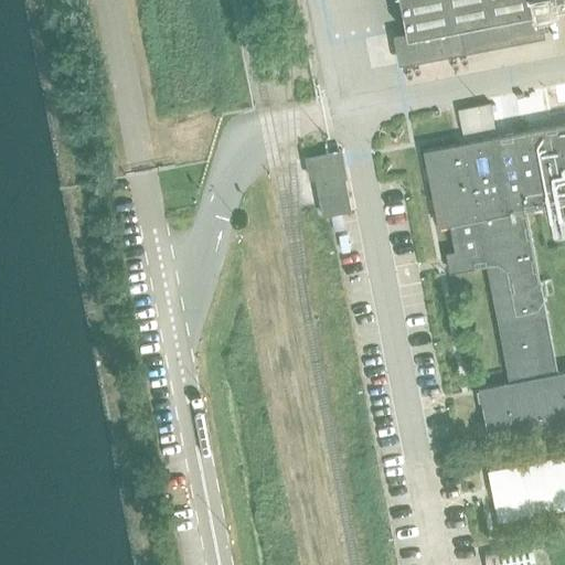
[(564,0),(401,0),(408,35),(396,38),(402,64),(464,52),(459,28),(564,7),(564,0)]
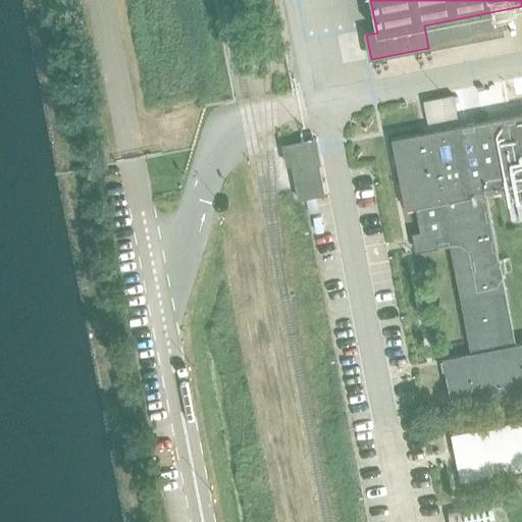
[(454,95),(423,101),(428,123),(459,117),(454,95)]
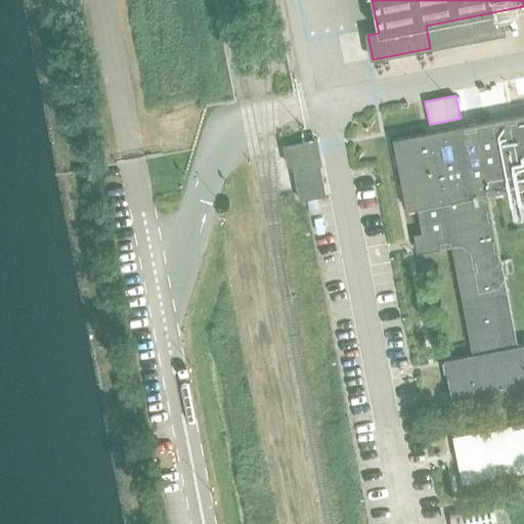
[(523,187),(523,114),(397,138),(410,210),(419,208),(424,234),(415,235),(418,251),(453,245),(474,354),(444,359),(452,403),(523,389),(523,344),(516,346),(487,194),(523,187)]
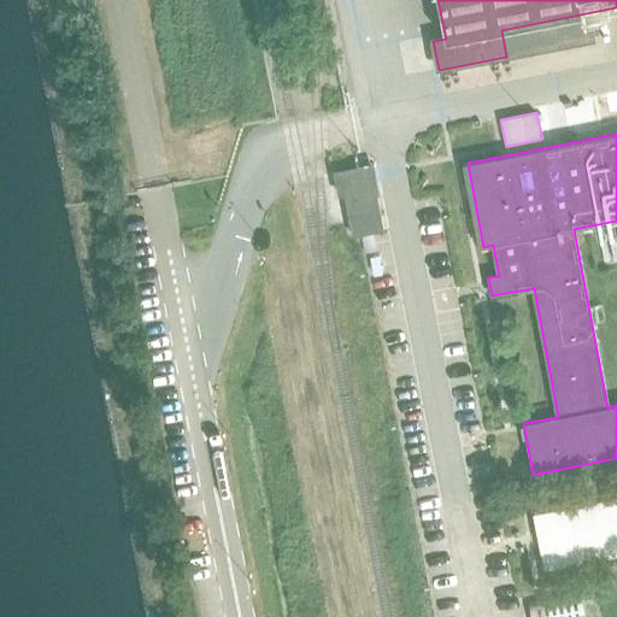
[(335,174),(339,193),(345,192),(353,236),(362,234),(385,230),(372,168),(348,171),(335,174)]
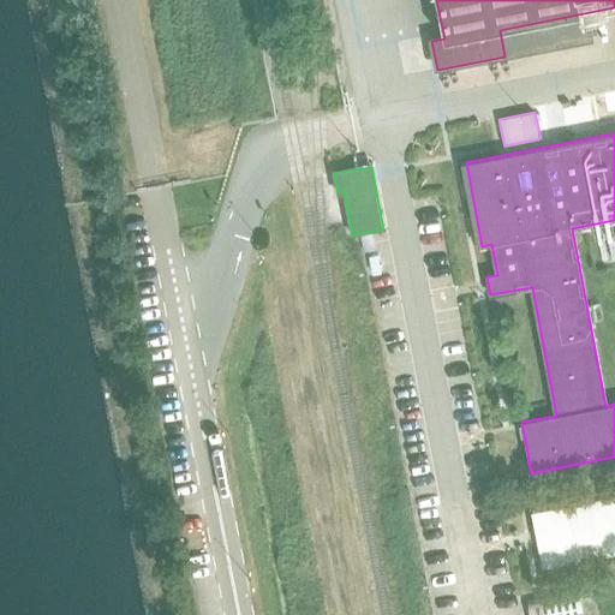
[(614,553),(614,494),(532,511),(543,567),(614,553)]
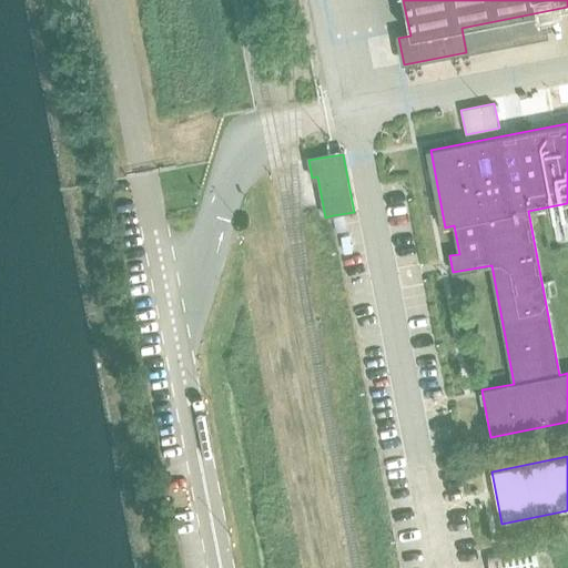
[(487,555),(489,567),(539,567),(535,546),(487,555)]
